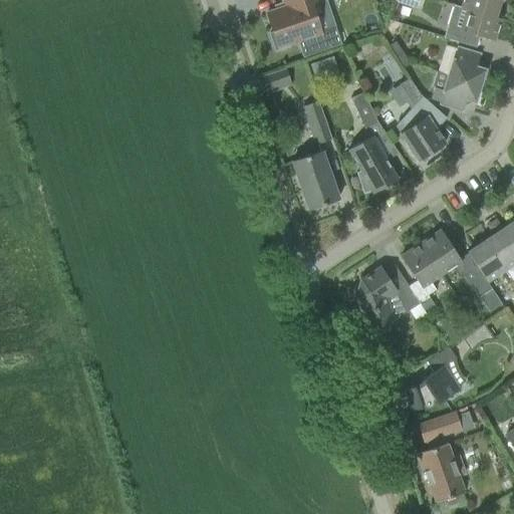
[(281,0),(284,7),(265,14),(272,33),(268,34),(274,51),(288,47),(287,45),(319,34),(310,6),(320,3),(319,0),(281,0)]
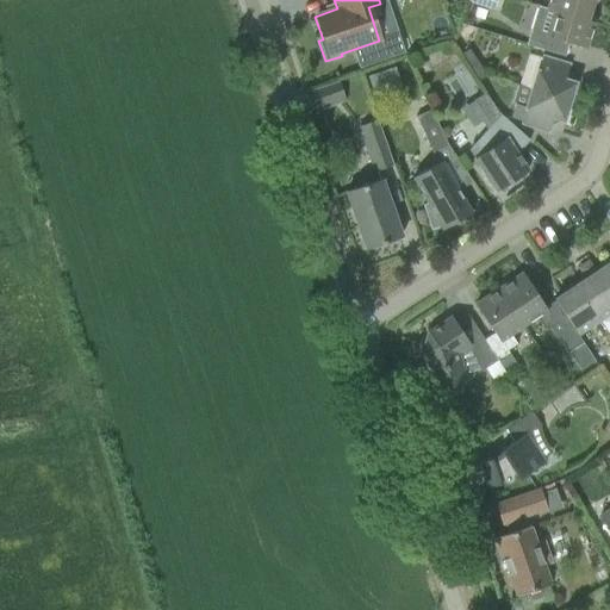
[(468,0),(468,2),(498,11),(500,0),(468,0)]
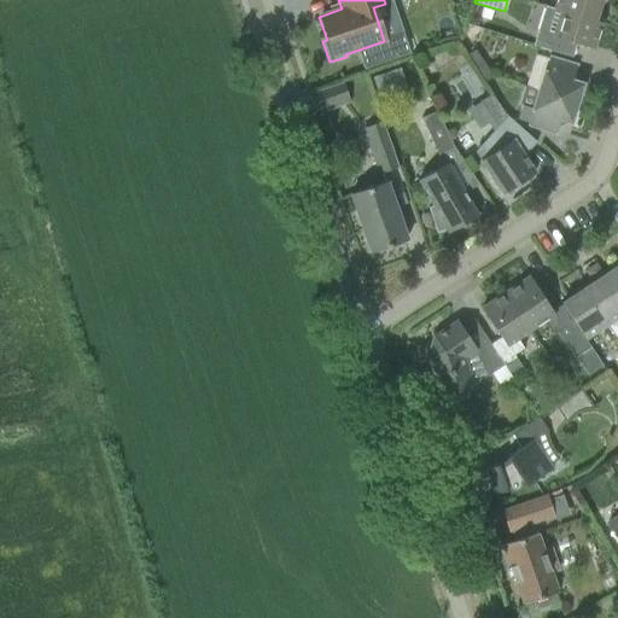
[(555,0),(553,10),(594,22),(601,0),(555,0)]
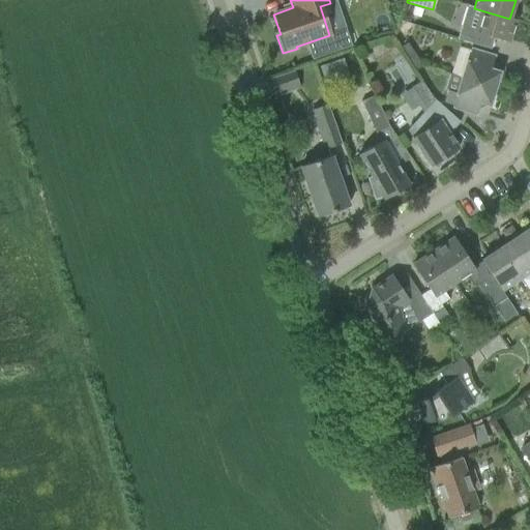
[(508,43),(516,20),(509,19),(474,8),(467,5),(460,28),(508,43)]
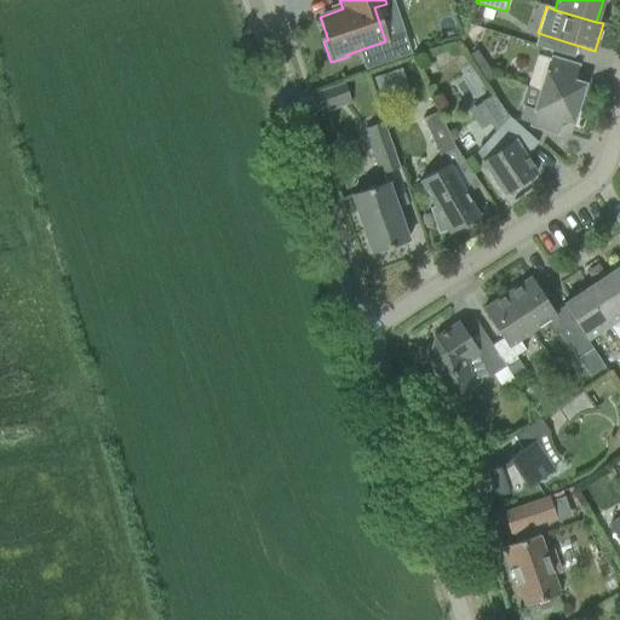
[(466,56),(476,70),(484,64),(476,51),(466,56)]
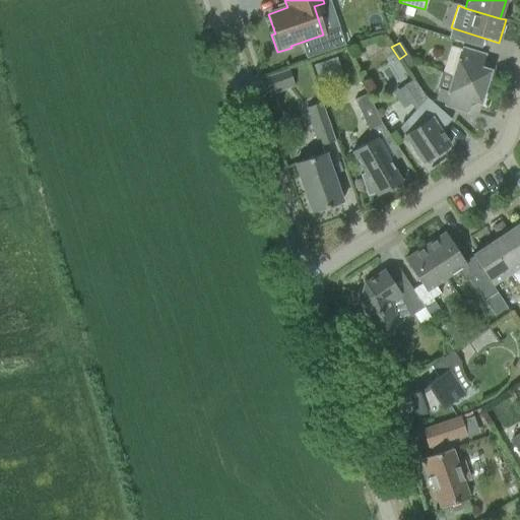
[(457,61),(452,77),(484,87),(490,71),(480,68),(484,56),(461,49),(457,61)]
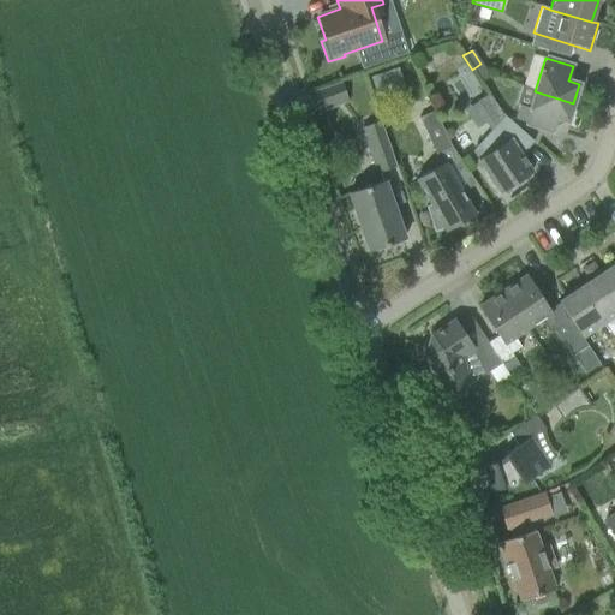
[(481,64),(472,70),(481,83),(489,77),(481,64)]
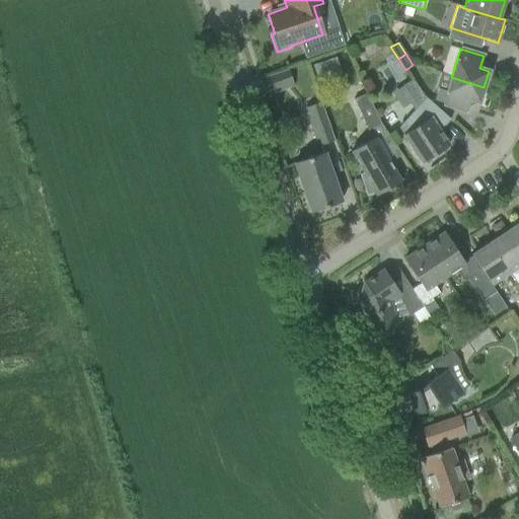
[(293,86),(287,70),(258,80),(265,96),(293,86)]
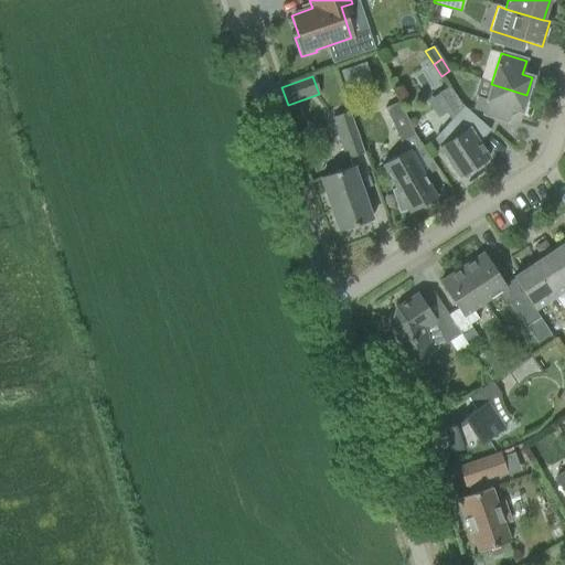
[(521,113),(526,95),(491,84),(486,99),(477,97),(472,110),(482,114),(481,115),(507,123),(511,109),(521,113)]
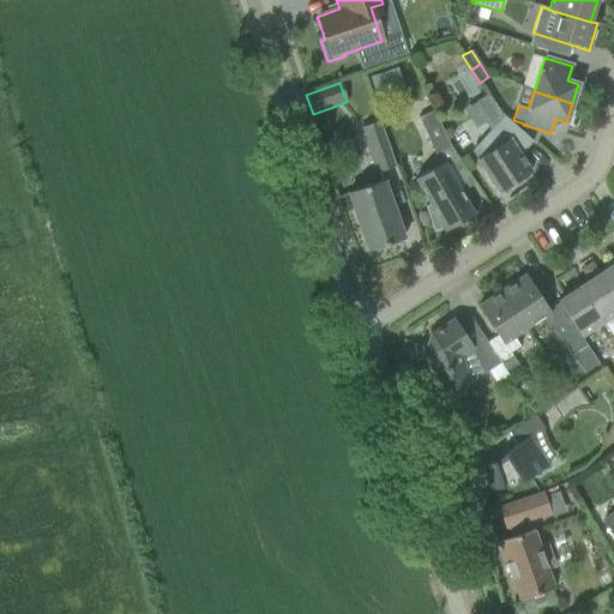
[(533,142),(512,125),(503,116),(501,114),(487,95),(476,102),(493,127),(483,138),(495,149),(477,162),(498,193),(501,192),(505,194),(516,181),(530,173),(519,156),(533,142)]
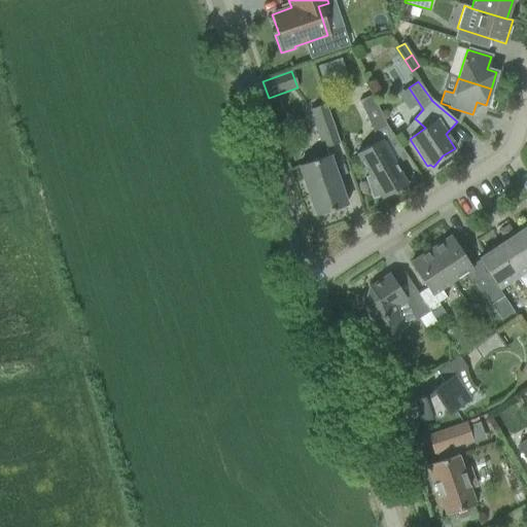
[(358,102),(374,133),(387,127),(372,95),(358,102)]
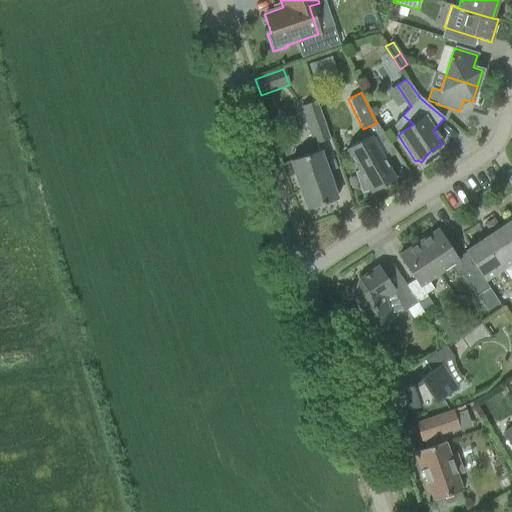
[(329,139),(316,101),(301,107),(314,144),(329,139)]
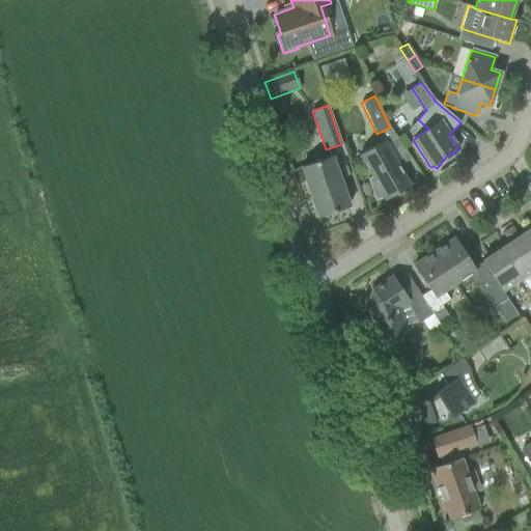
[(367,179),(374,201),(383,197),(385,200),(410,186),(384,141),(359,156),(371,177),(367,179)]
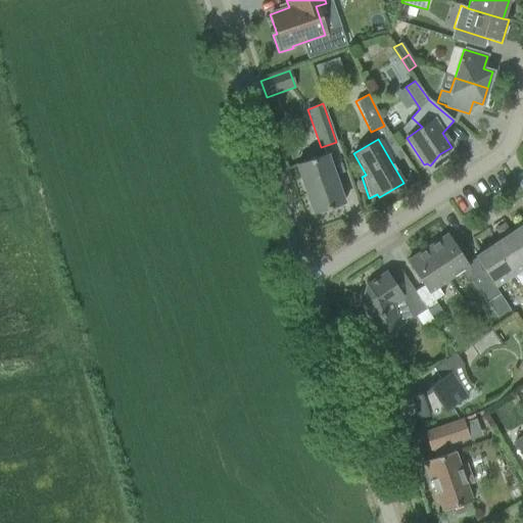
[(296,164),(314,215),(343,204),(326,154),(296,164)]
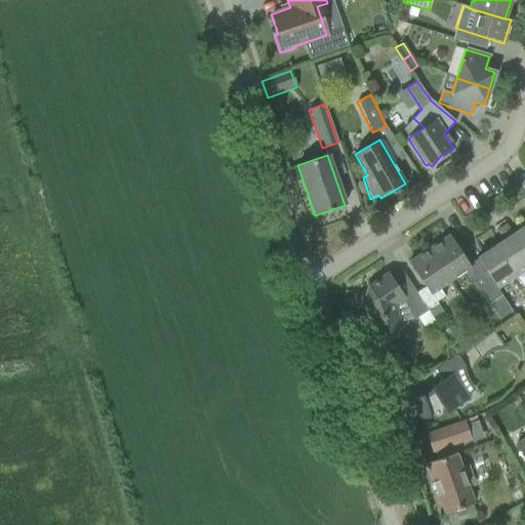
[(524,226),(514,234),(524,249),(524,226)]
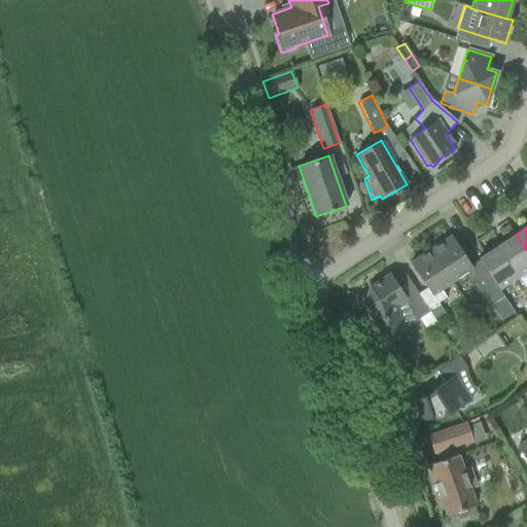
[(526,250),(516,235),(497,247),(517,277),(526,270),(526,250)]
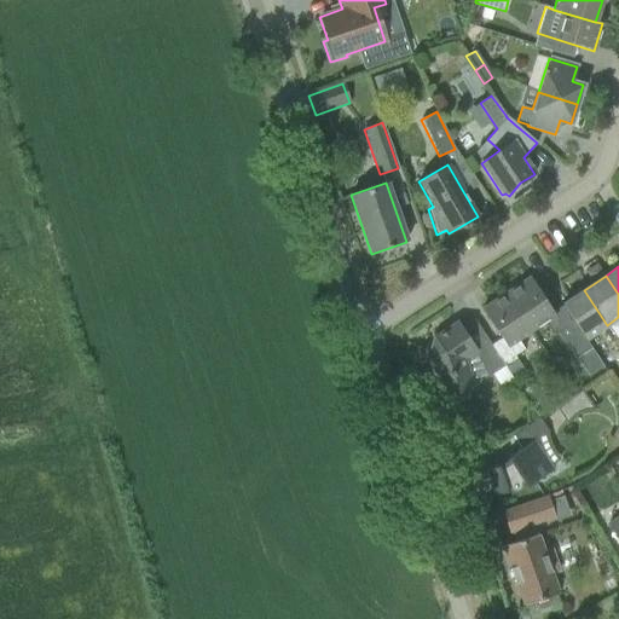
[(530,278),(505,294),(531,331),(544,323),(554,336),(565,330),(530,278)]
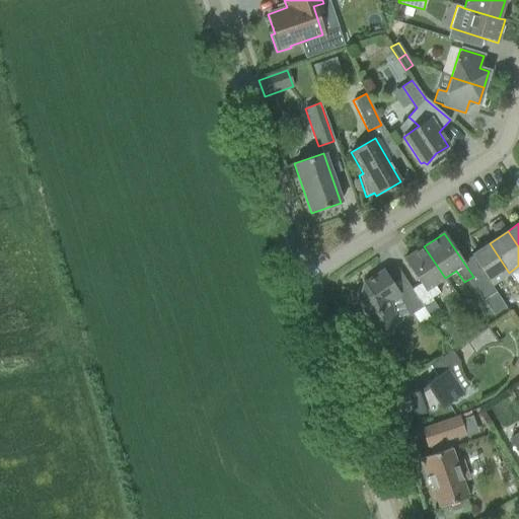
[(471,255),(484,275),(485,275),(491,285),(509,273),(490,243),(471,255)]
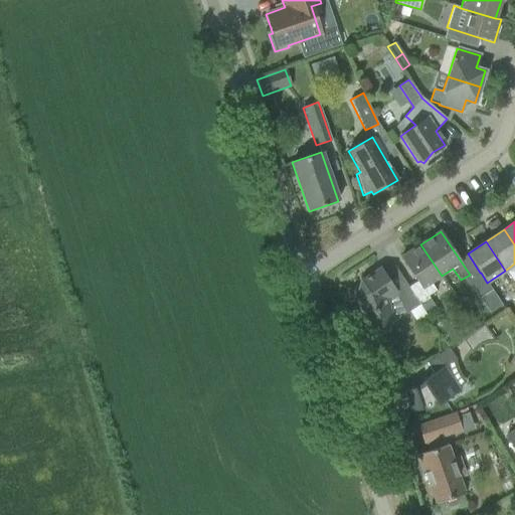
[(442,276),(420,244),(400,258),(426,298),(437,292),(431,283),(442,276)]
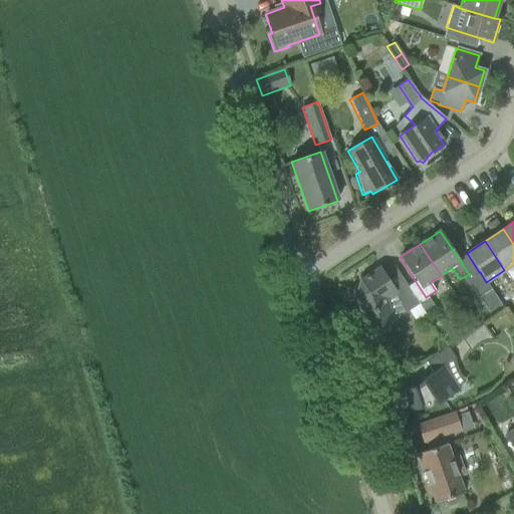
[(354,296),(366,330),(394,321),(386,298),(396,291),(379,267),(359,280),(361,283),(359,285),(356,293),(357,295),(354,296)]
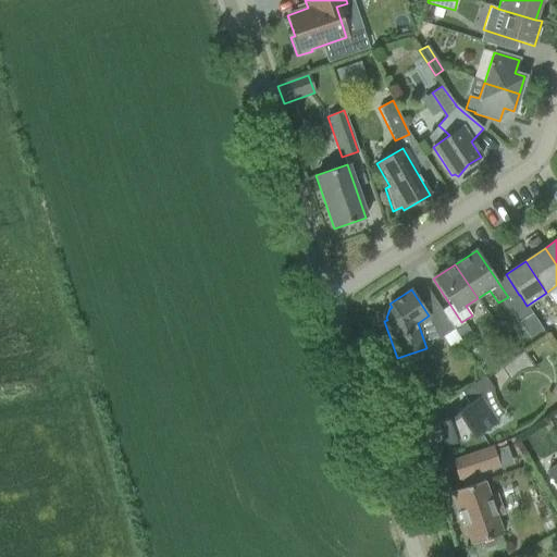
[(520,295),(519,295),(506,304),(518,321),(531,312),(527,306),(520,295)]
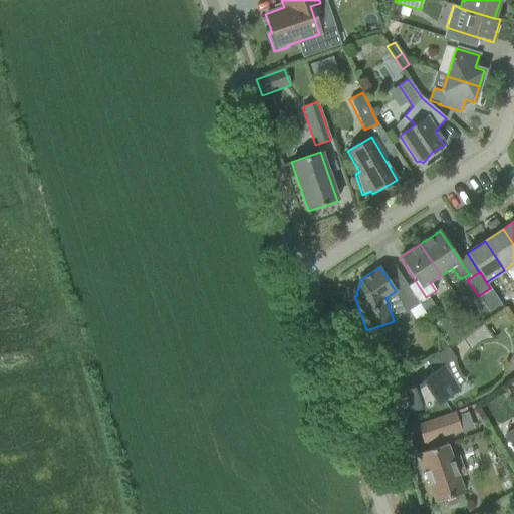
[(398,295),(408,311),(419,304),(409,288),(398,295)]
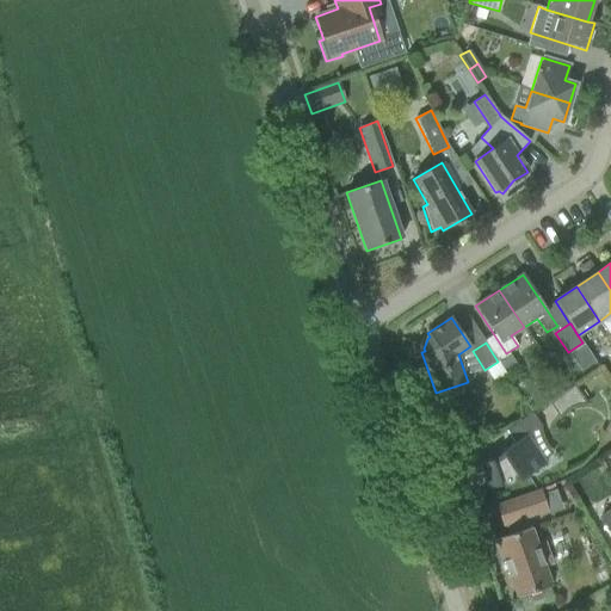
[(499,363),(505,374),(517,365),(510,356),(499,363)]
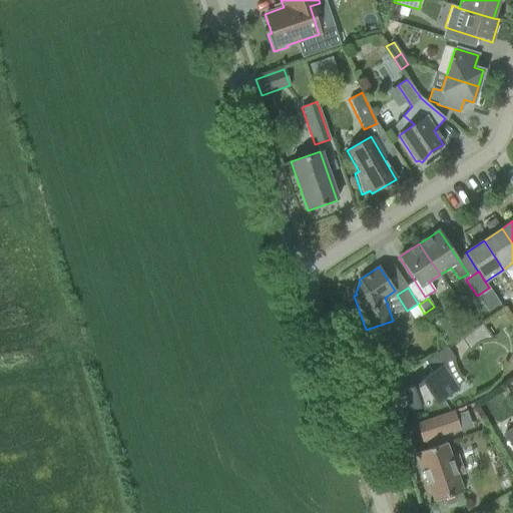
[(461,338),(469,352),(471,347),(474,344),(478,341),(483,339),(487,339),(492,339),(482,324),(461,338)]
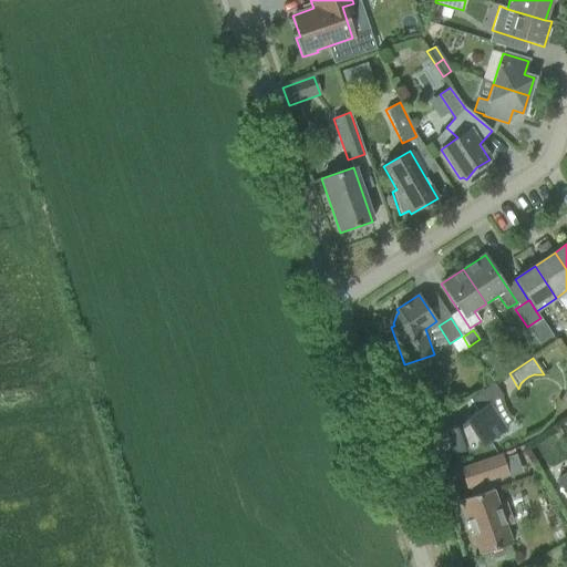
[(456,426),(437,433),(445,456),(464,450),(464,447),(465,447),(468,450),(473,450),(476,447),(476,443),(478,443),(482,447),(506,431),(504,426),(513,421),(506,412),(504,408),(502,394),(464,420),(465,422),(456,429),(456,426)]
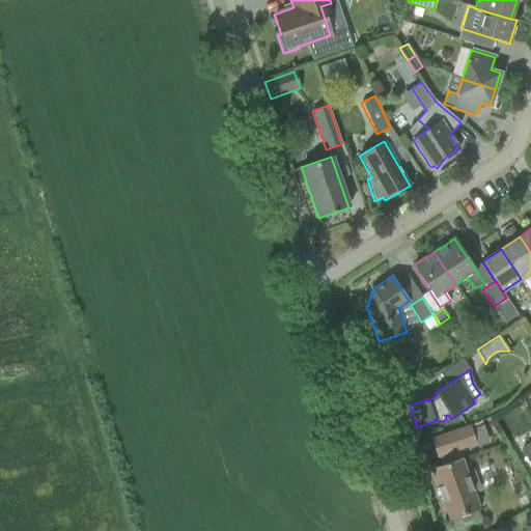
[(431,469),(449,520),(478,509),(473,493),(479,491),(473,473),(467,475),(460,458),(457,459),(454,451),(476,444),(470,426),(430,440),(437,457),(440,456),(443,465),(431,469)]
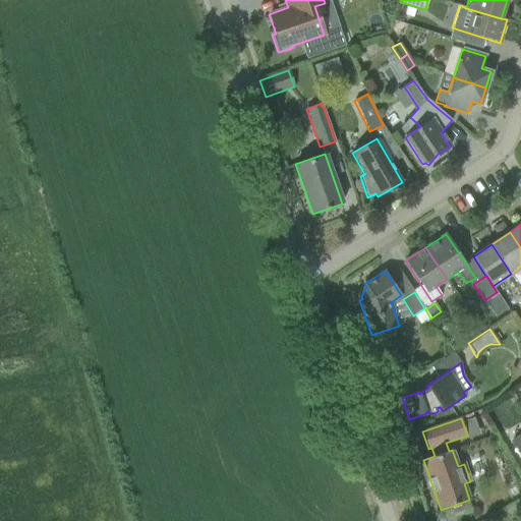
[(520,424),(520,436),(512,442),(520,457),(520,424)]
